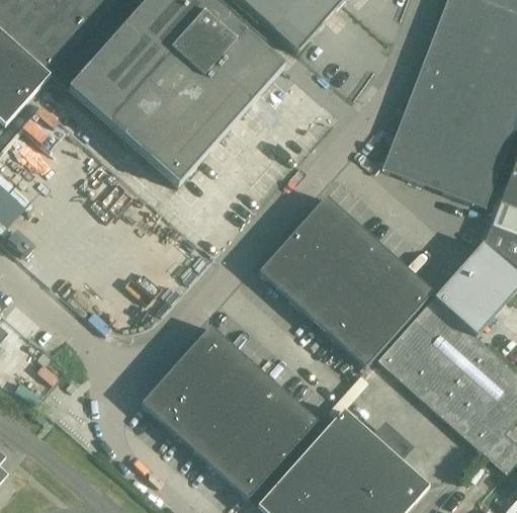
[(0,121),(1,123),(112,0),(0,0),(0,121)]
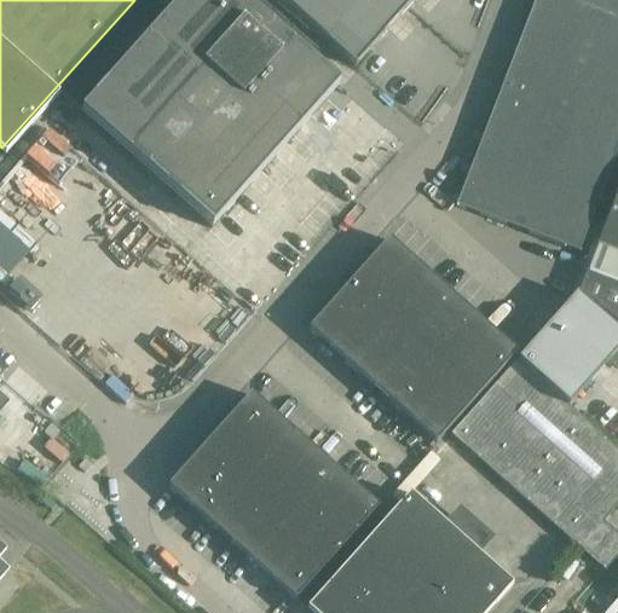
[(178,0),(81,108),(212,224),(338,82),(244,0),(178,0)]
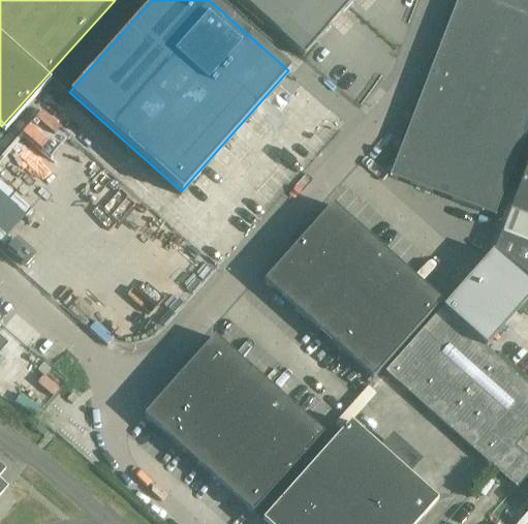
[(244,0),(303,54),(350,0),(244,0)]
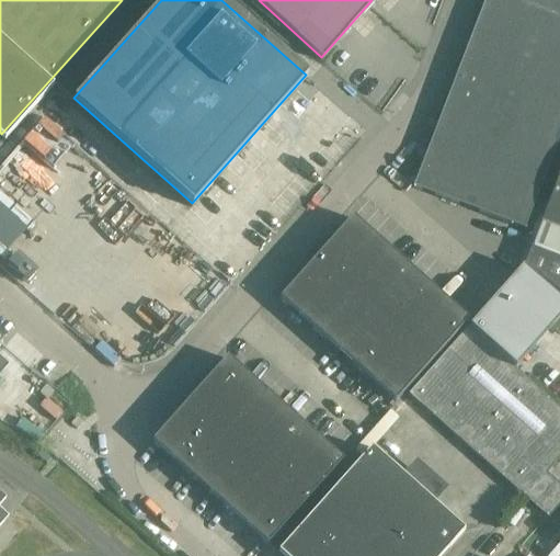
[(524,225),(559,129),(559,0),(483,0),(461,58),(414,183),(524,225)]
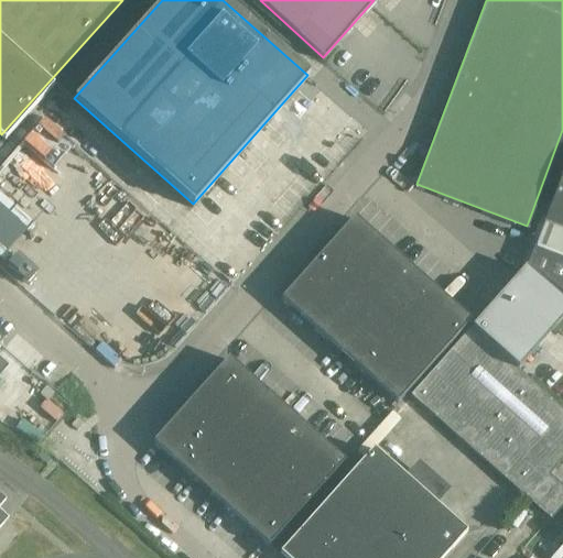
[(11,150),(0,165),(0,172),(22,188),(28,181),(39,188),(47,176),(11,150)]
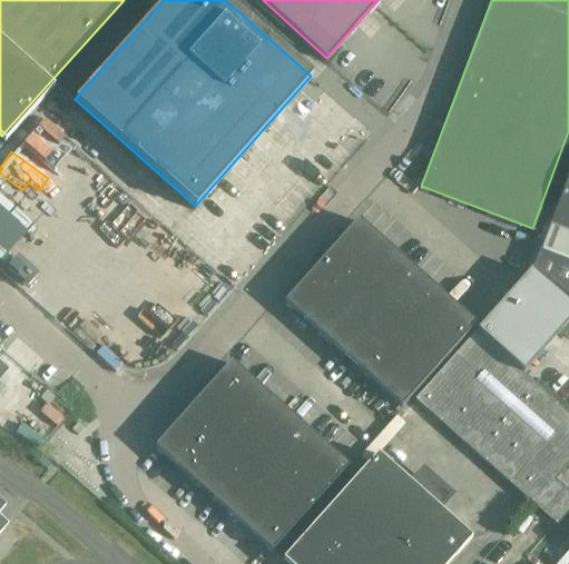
[(568,228),(568,170),(549,221),(568,228)]
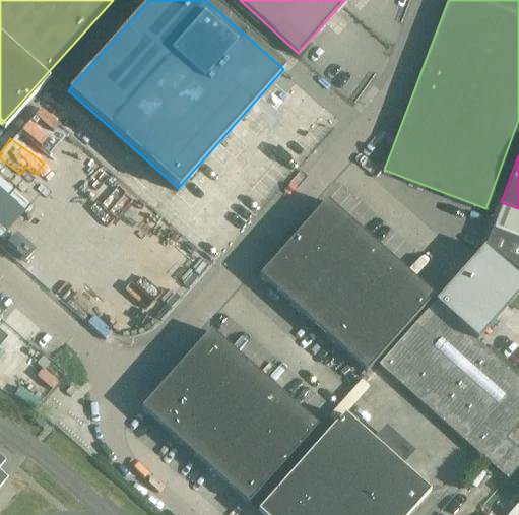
[(326,197),(258,273),(366,369),(433,293),(326,197)]
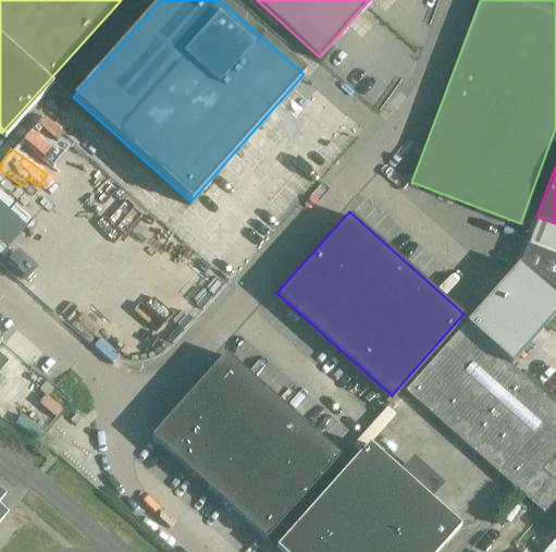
[(555,252),(528,241),(520,260),(555,287),(555,252)]
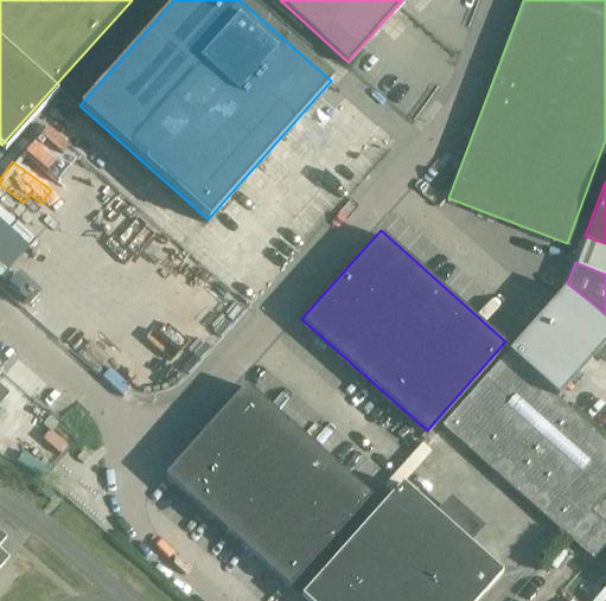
[(506,350),(442,422),(591,555),(605,536),(605,523),(588,507),(605,487),(605,441),(555,395),(605,337),(605,323),(563,286),(506,350)]
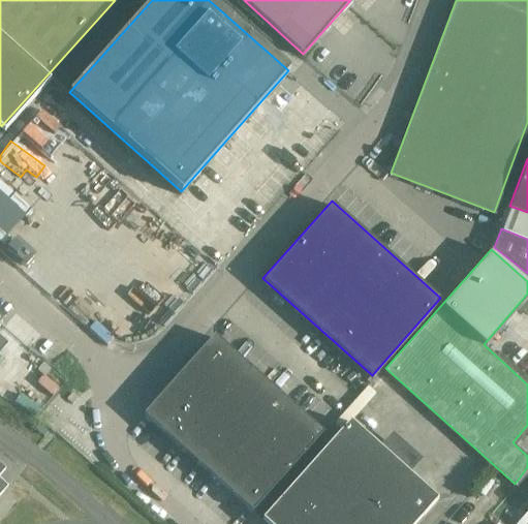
[(213,334),(145,410),(253,507),(322,430),(213,334)]
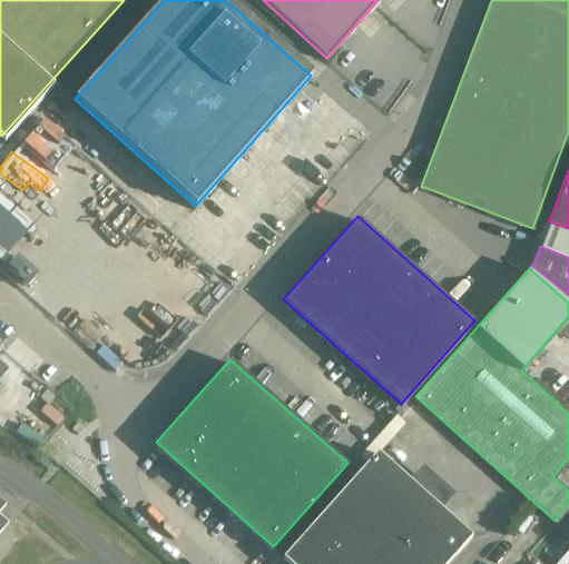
[(290,563),(443,563),(470,534),(376,449),(282,556),(290,563)]
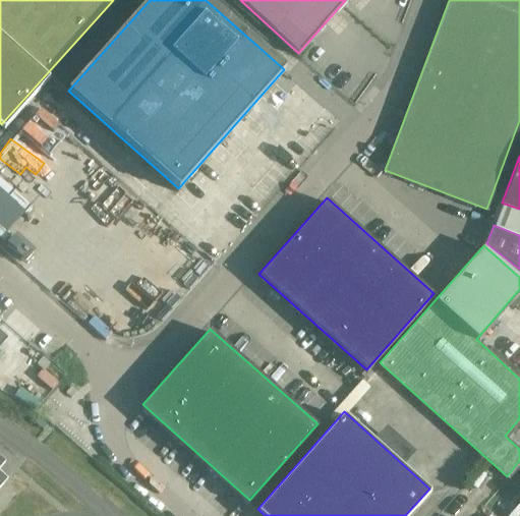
[(519,515),(519,497),(503,515),(519,515)]
